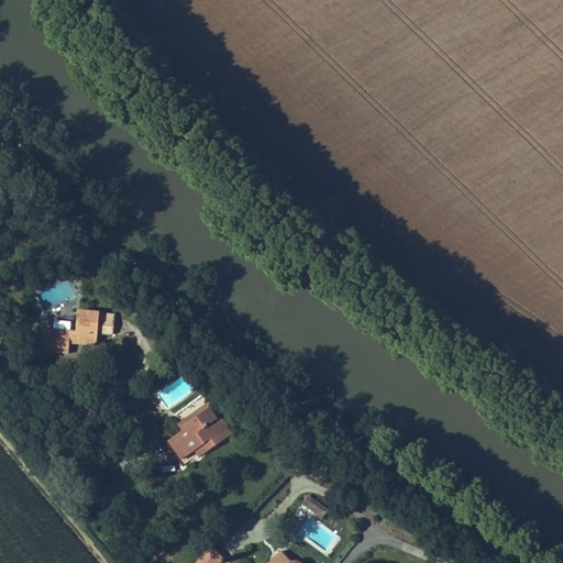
[(29,198),(20,206),(28,213),(35,206),(29,198)]
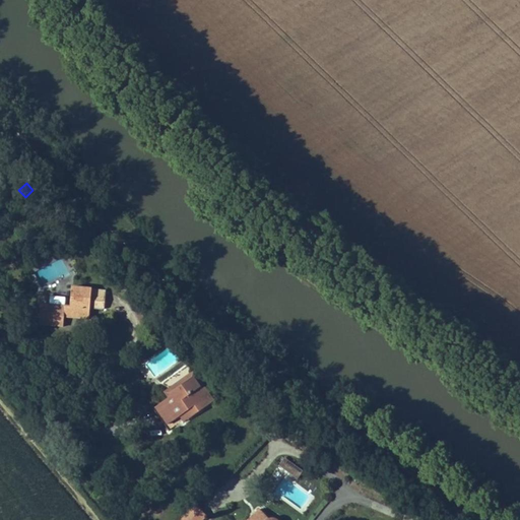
[(105,309),(107,289),(72,287),(71,300),(70,306),(41,303),(39,325),(64,327),(64,317),(89,319),(90,308),(104,310),(104,309),(105,309)]
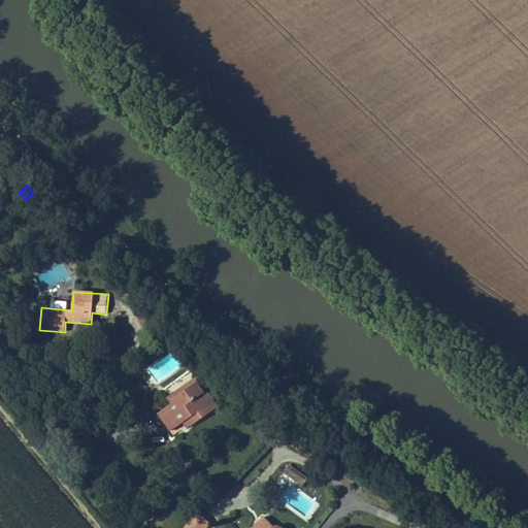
[(71,310),(72,304),(42,301),(41,307),(71,310)]
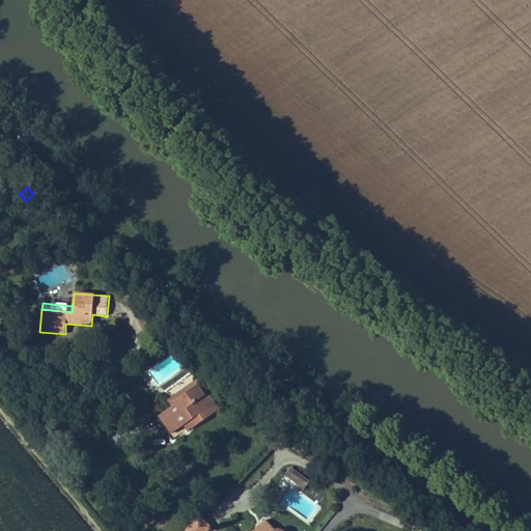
[(206,393),(199,383),(196,385),(203,395),(206,393)]
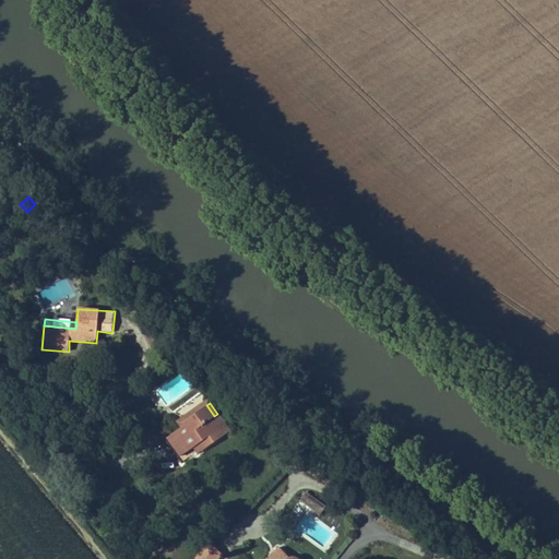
[(212,438),(227,427),(217,414),(214,416),(206,405),(183,421),(186,425),(168,437),(181,456),(199,443),(203,450),(215,442),(212,438)]
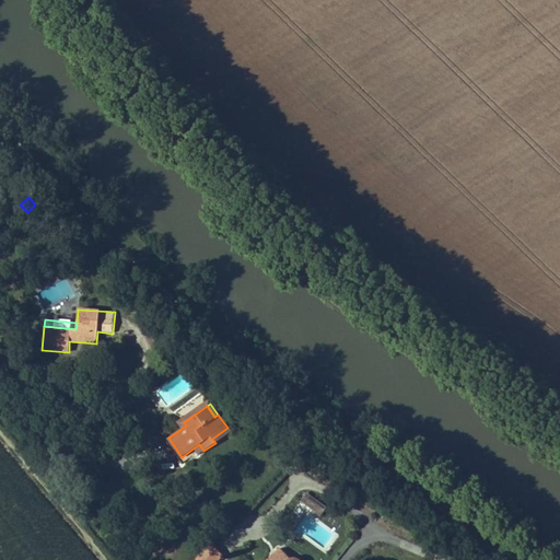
[(216,443),(230,432),(228,428),(212,439),(216,443)]
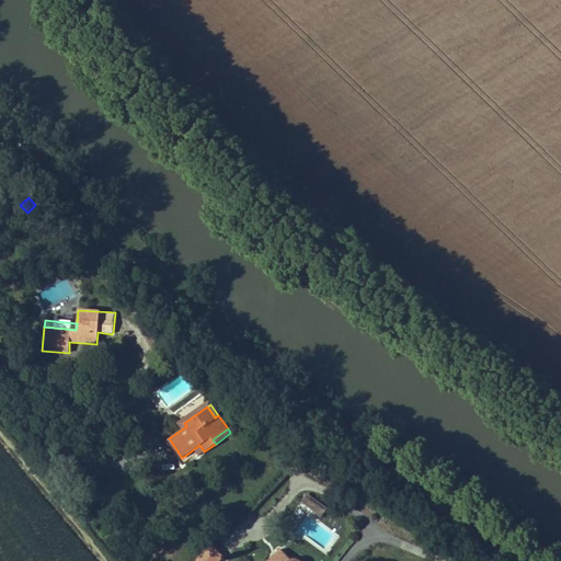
[(182,458),(169,438),(165,441),(182,465),(198,454),(199,455),(204,451),(199,445),(182,458)]
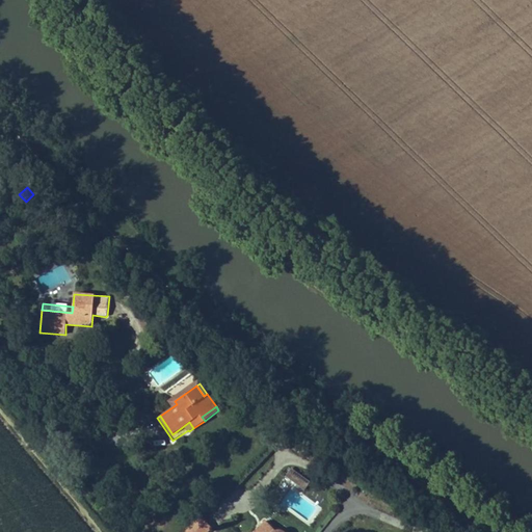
[(300,496),(311,481),(292,468),(282,482),(300,496)]
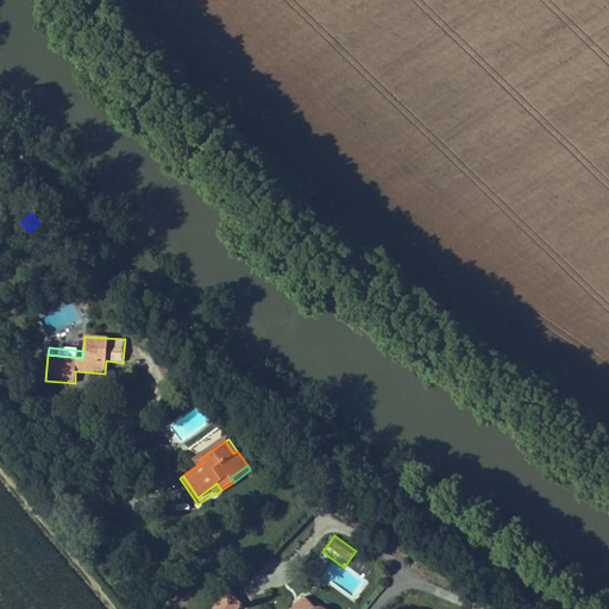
[(325,608),(322,608),(320,607),(315,608),(313,608),(299,608),(295,606),(290,608),(237,608),(242,604),(228,591),(211,608),(325,608)]
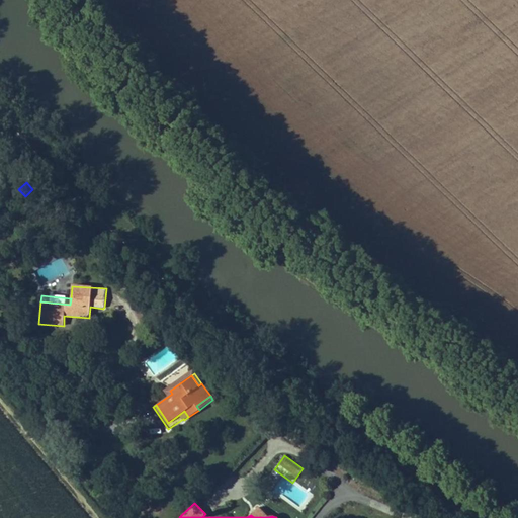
[(266,517),(268,517),(258,507),(251,515),(254,517),(266,517)]
